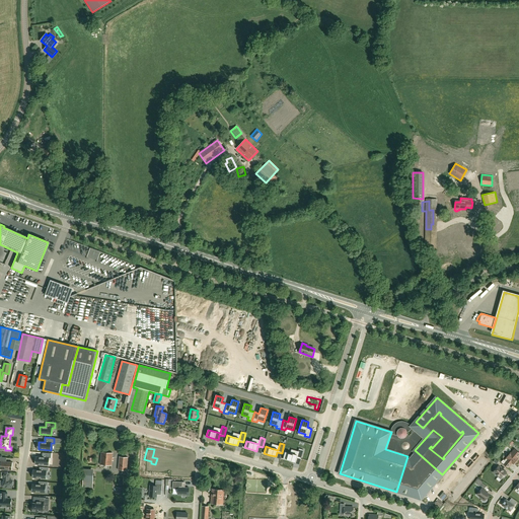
[(285,452),(283,459),(289,460),(295,462),(296,457),(301,458),(303,450),(299,449),(298,451),(298,452),(297,455),(290,453),(285,452)]
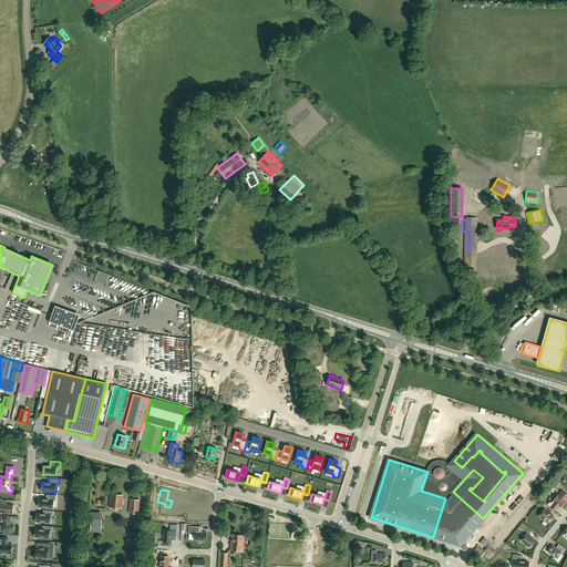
[(548,504),(547,505),(550,507),(555,511),(559,505),(562,507),(566,502),(565,501),(566,497),(566,494),(563,491),(558,495),(557,495),(553,501),(550,503),(549,502),(548,503),(548,504)]
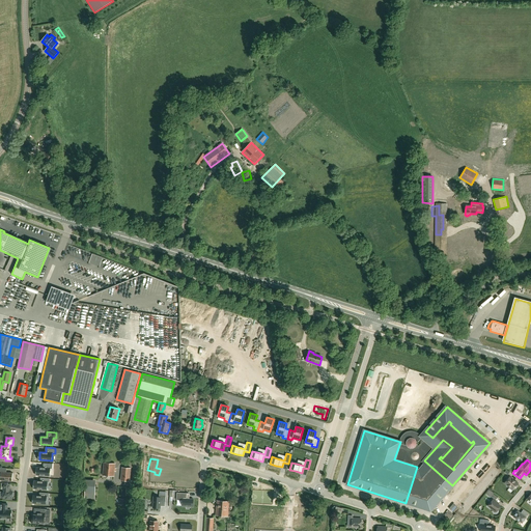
[(37,468),(36,475),(49,476),(50,469),(52,469),(52,464),(43,463),(43,468),(37,468)]
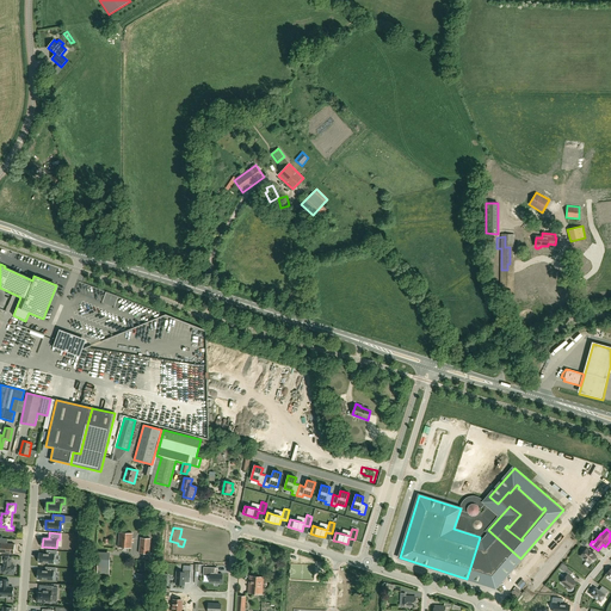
[(118,547),(131,548),(133,534),(119,532),(118,547)]
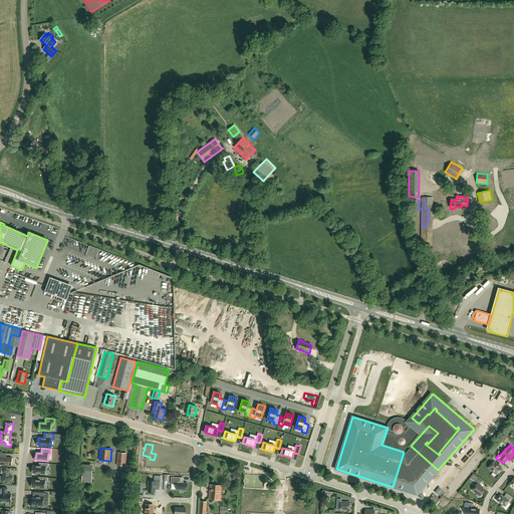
[(159,455),(157,461),(162,463),(163,460),(169,462),(173,451),(166,449),(165,453),(164,456),(159,455)]
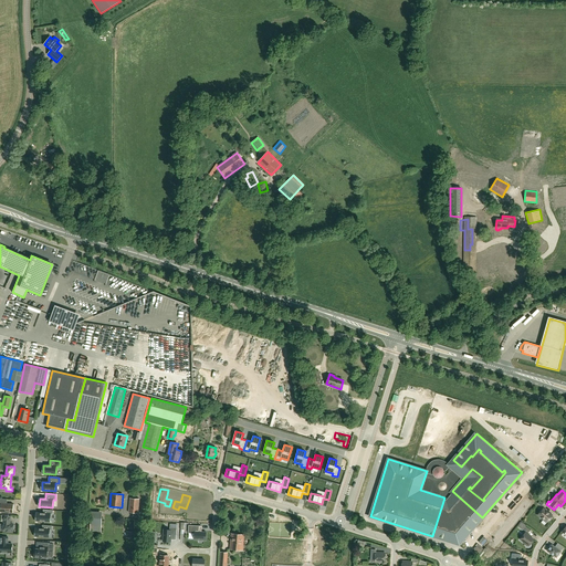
[(13,513),(13,504),(7,504),(7,500),(0,499),(0,506),(0,507),(0,512),(13,513)]
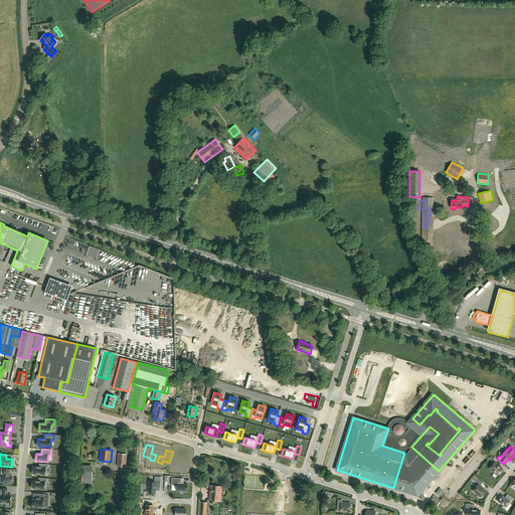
[(117,466),(126,466),(127,454),(119,454),(117,466)]
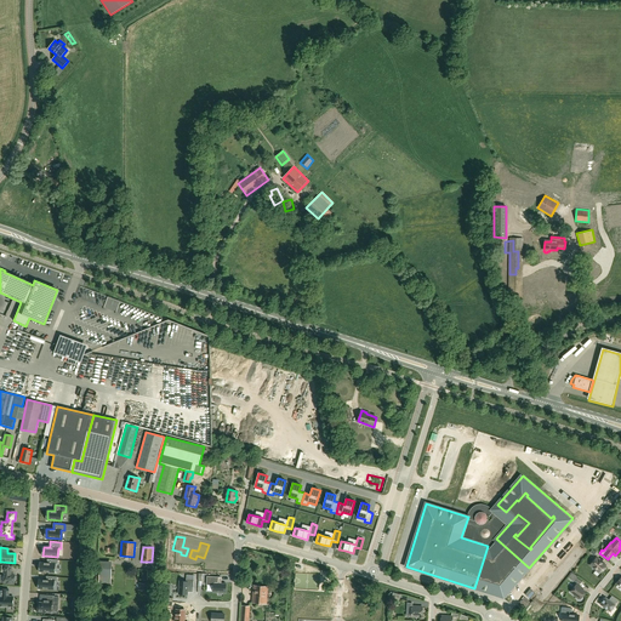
[(211,554),(210,563),(216,564),(216,562),(224,564),(228,550),(220,547),(218,553),(217,556),(211,554)]
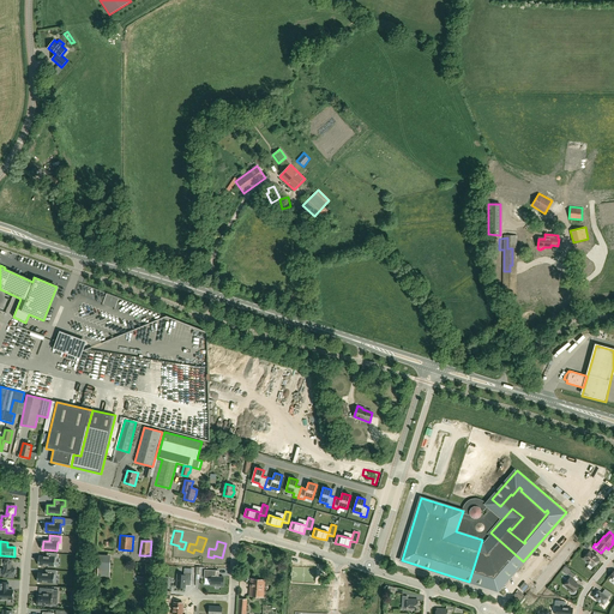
[(589,552),(584,559),(594,566),(595,565),(596,565),(597,563),(597,561),(599,560),(589,552)]
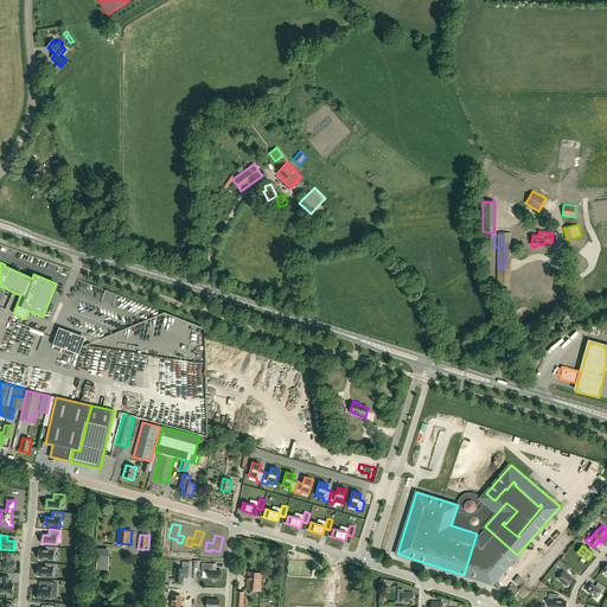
[(39,550),(39,558),(53,560),(53,551),(57,551),(57,548),(46,547),(46,550),(39,550)]
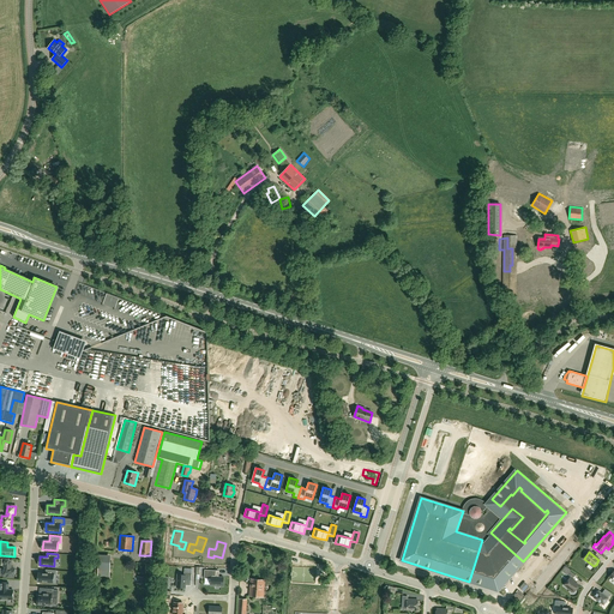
[(98,554),(98,570),(97,577),(109,577),(110,571),(110,555),(98,554)]
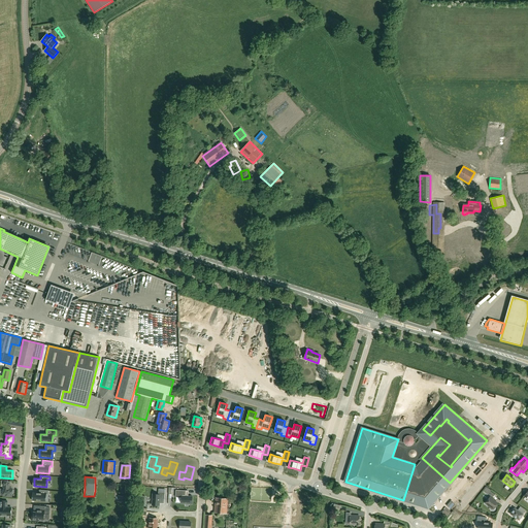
[(12,489),(9,489),(9,482),(1,481),(1,487),(3,487),(3,496),(11,496),(12,494),(13,493),(13,491),(13,490),(12,490),(12,489)]
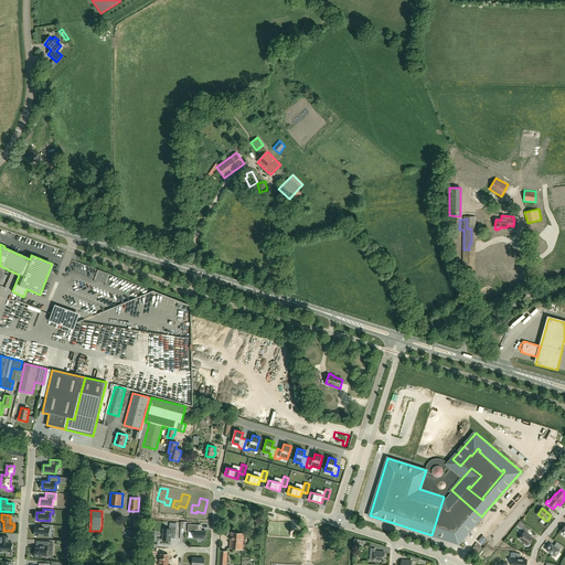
[(441,535),(454,540),(455,536),(459,537),(461,534),(464,536),(472,528),(465,521),(464,522),(461,520),(462,519),(457,514),(454,518),(452,518),(448,516),(446,523),(447,523),(446,528),(445,526),(441,535)]
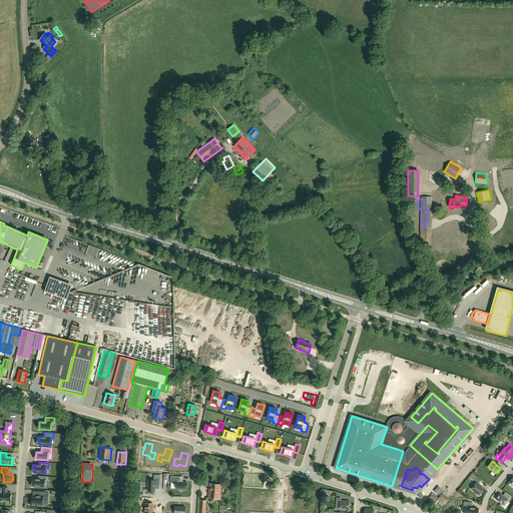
[(130,480),(131,472),(122,471),(121,479),(130,480)]
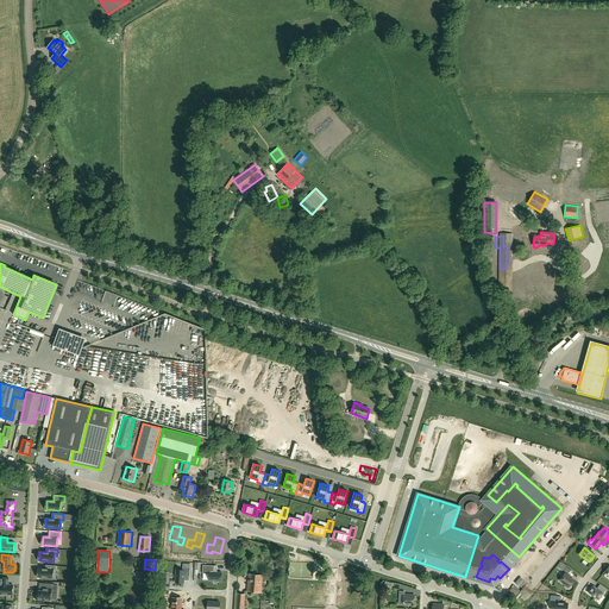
[(184,583),(184,581),(184,575),(189,575),(190,564),(183,564),(182,570),(176,570),(175,583),(184,583)]
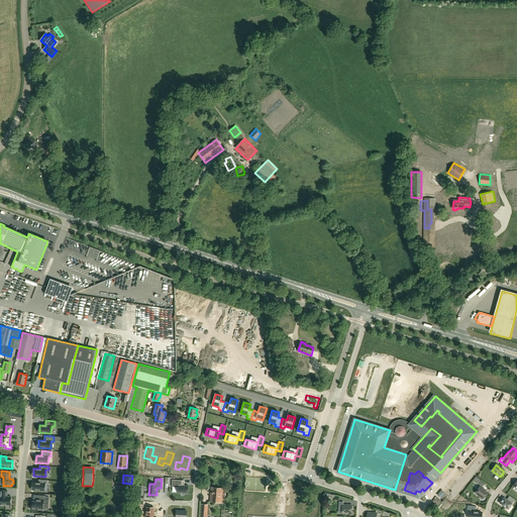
[(32,483),(32,490),(44,491),(44,484),(47,484),(47,481),(38,480),(38,483),(32,483)]
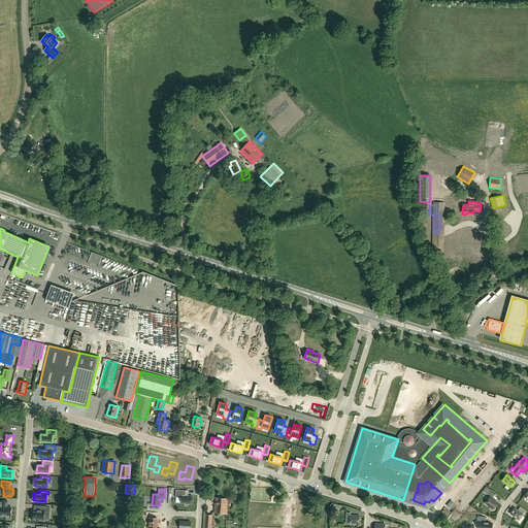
[(176,490),(175,497),(176,497),(175,502),(180,503),(192,504),(192,496),(188,496),(185,496),(186,491),(176,490)]
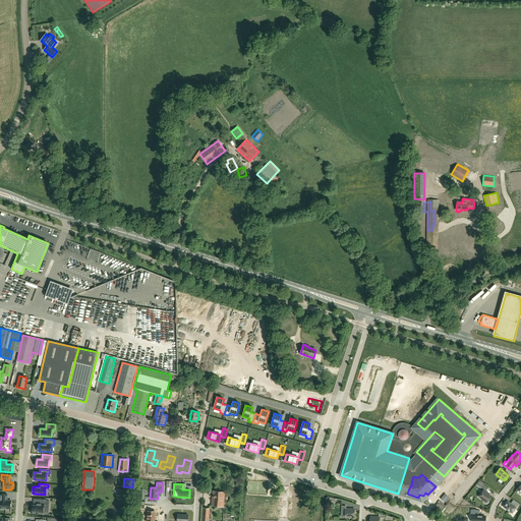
[(486,493),(483,490),(479,497),(486,503),(487,501),(489,501),(490,499),(490,498),(490,497),(486,493)]
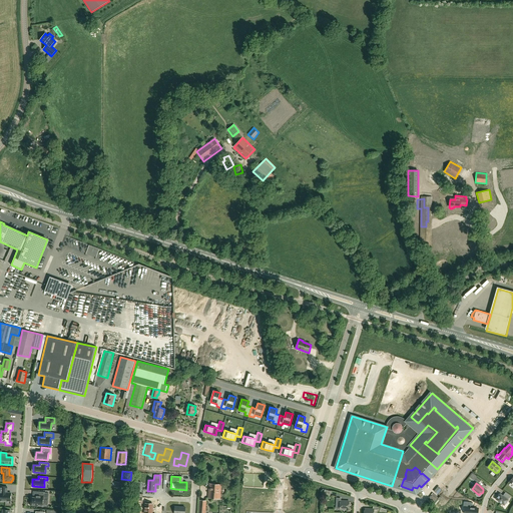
[(208,498),(219,499),(220,485),(209,484),(208,498)]
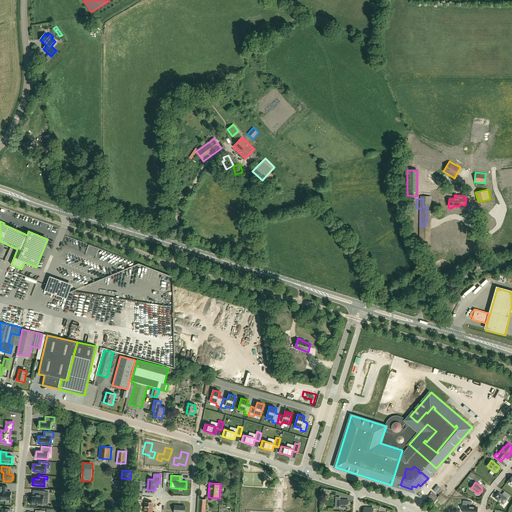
[(0,491),(0,499),(10,500),(11,492),(7,492),(7,486),(1,486),(0,491)]
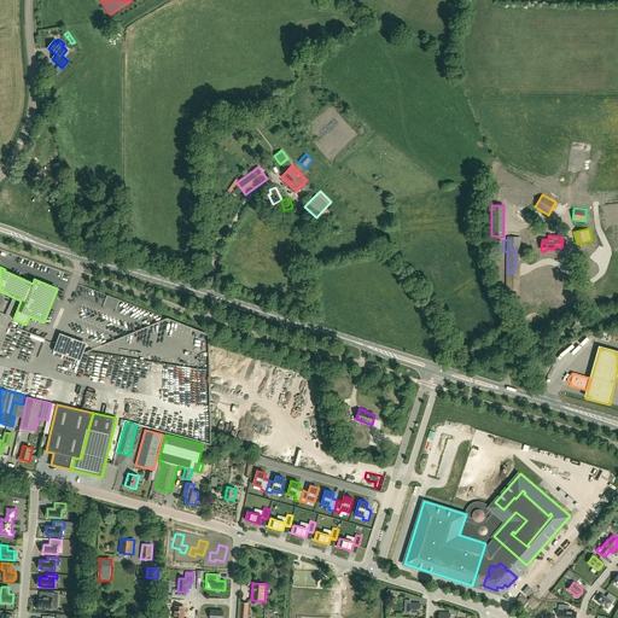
[(44,593),(42,599),(40,599),(39,601),(38,601),(36,608),(45,610),(45,607),(52,608),(53,601),(58,601),(58,594),(44,593)]
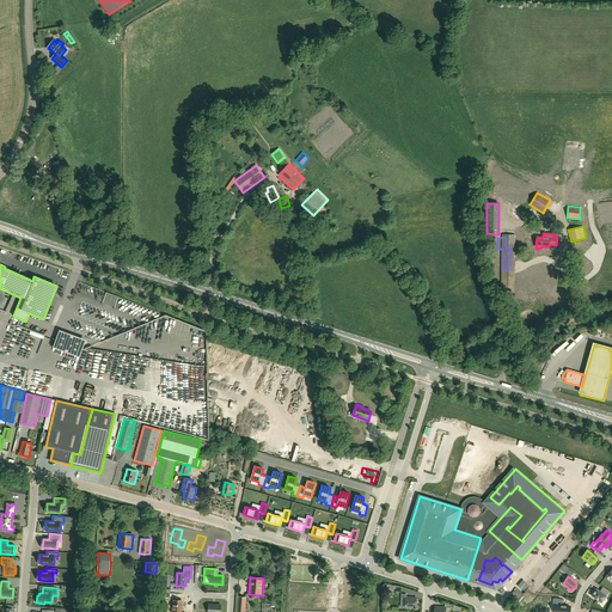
[(603,593),(600,592),(597,589),(592,597),(601,603),(606,595),(606,594),(603,592),(603,593)]
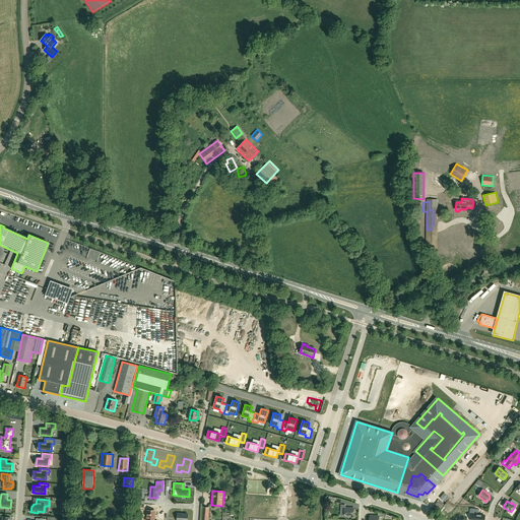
[(353,509),(345,508),(345,505),(341,505),(340,512),(344,512),(344,516),(353,516),(353,513),(354,513),(354,511),(353,510),(353,509)]
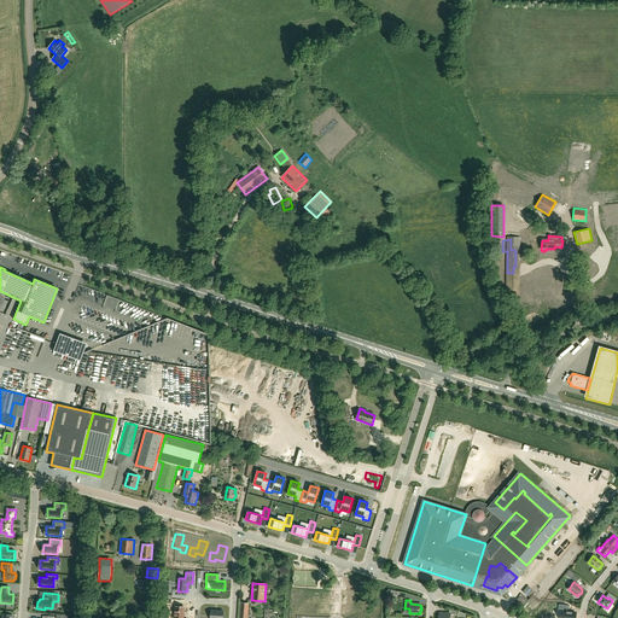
[(559,605),(558,611),(561,611),(560,617),(575,617),(576,612),(570,612),(570,606),(559,605)]
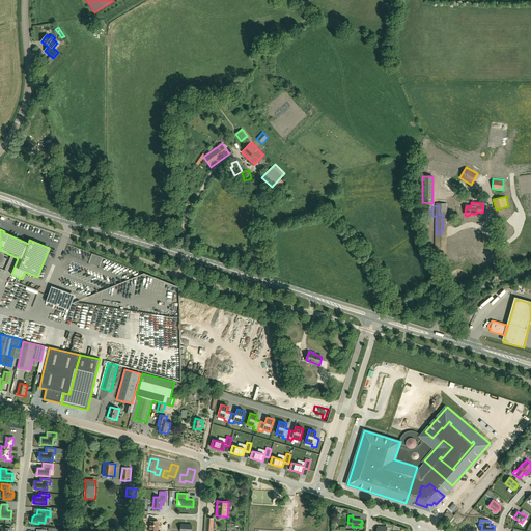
[(150,526),(149,526),(148,530),(157,530),(158,522),(150,521),(150,526)]
